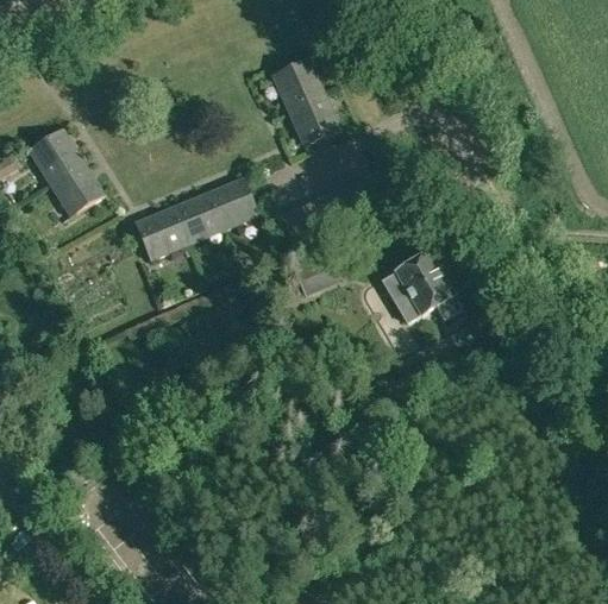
[(271,74),(302,145),(339,129),(308,57),(271,74)]
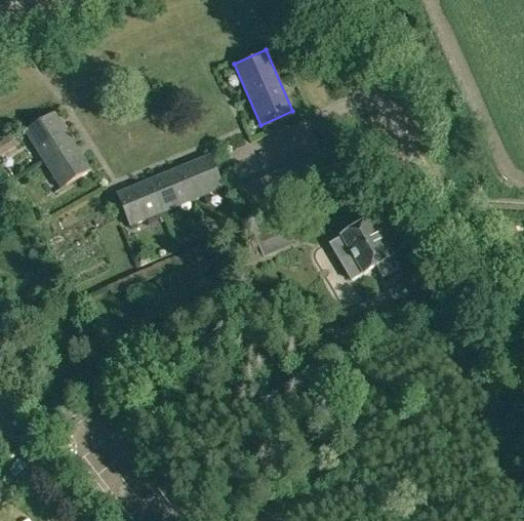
[(24,128),(59,186),(89,167),(53,110),(24,128)]
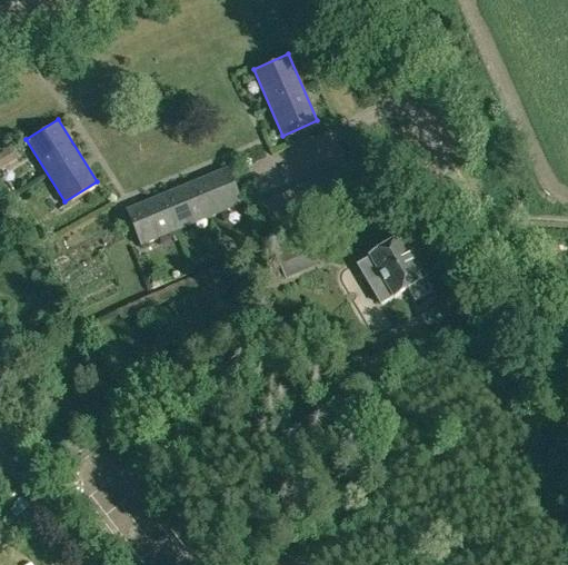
[(0,164),(16,155),(9,144),(0,148),(0,164)]
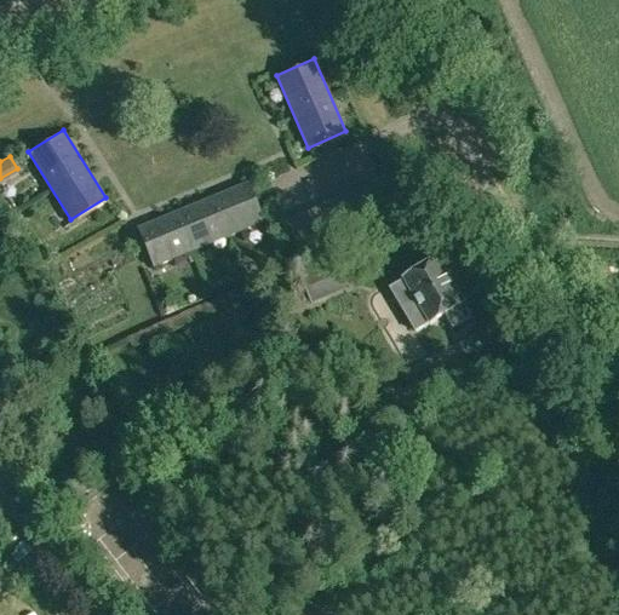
[(372,179),(379,197),(393,191),(385,173),(372,179)]
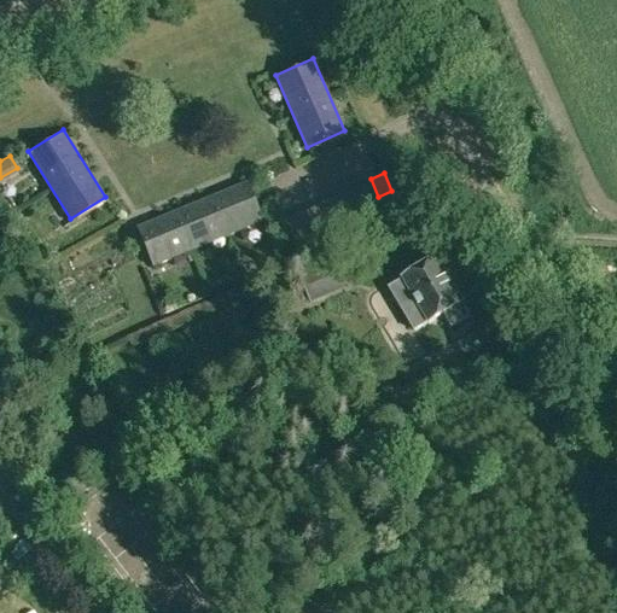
[(135,226),(151,262),(262,216),(246,179),(135,226)]
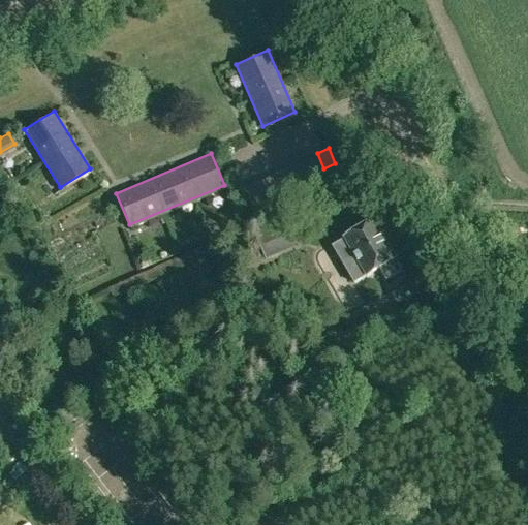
[(260,212),(248,183),(244,185),(256,213),(260,212)]
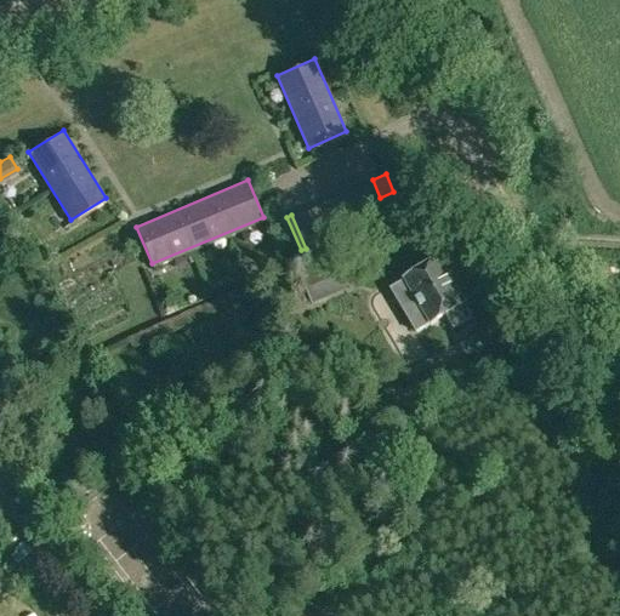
[(297,272),(311,301),(348,285),(335,255),(297,272)]
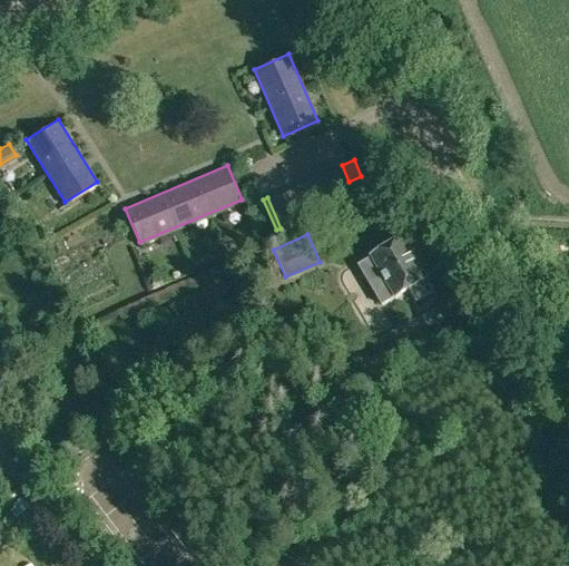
[(357,262),(381,302),(408,286),(414,298),(431,288),(400,235),(370,254),(357,262)]
